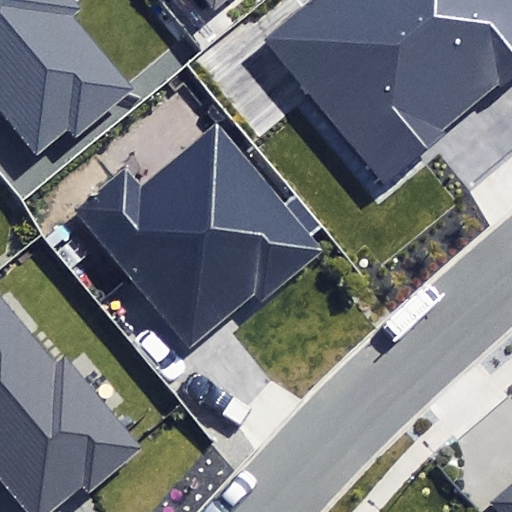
[(0,0),(0,111),(37,156),(69,130),(76,140),(135,91),(71,14),(80,7),(74,0),(0,0)]
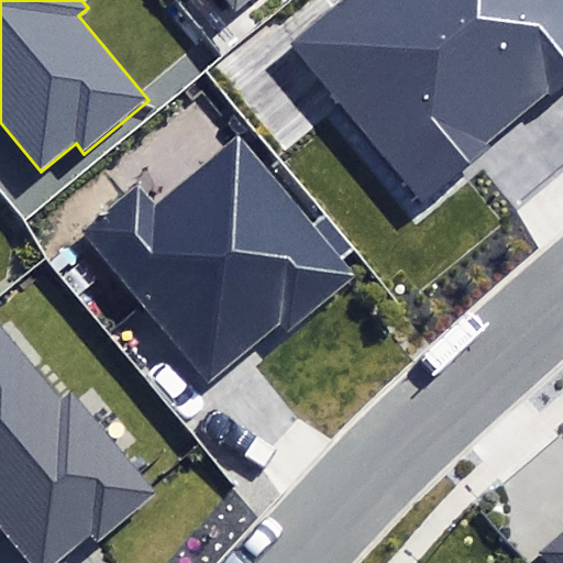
[(341,0),(289,44),(420,200),(519,118),(420,0),(341,0)]
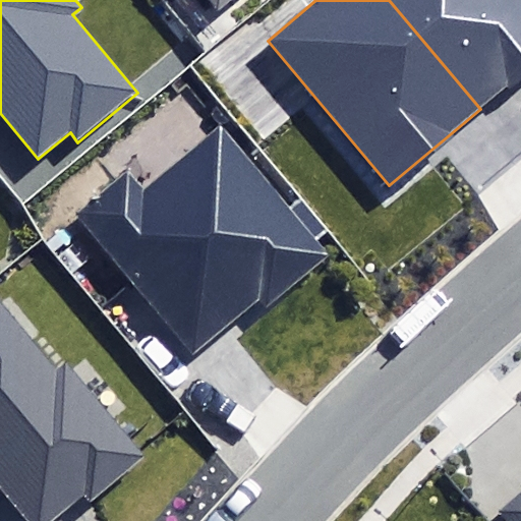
[(520,0),(389,0),(480,109),(520,74),(520,0)]
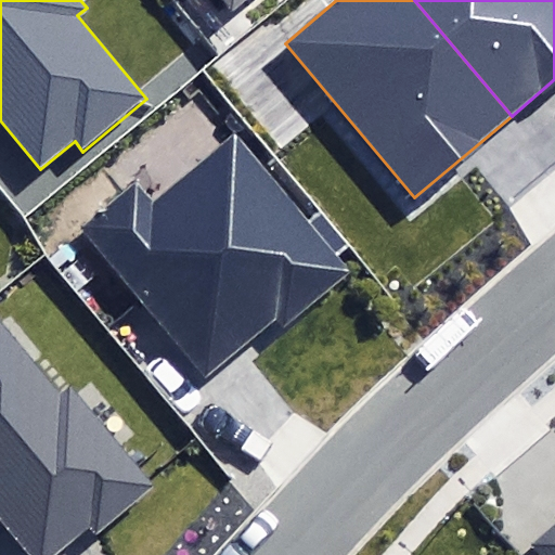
[(82,229),(203,375),(276,315),(285,326),(353,271),(237,130),(151,201),(138,184),(82,229)]
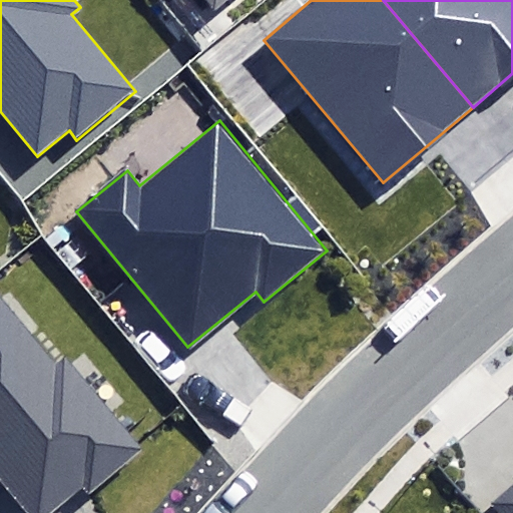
[(0,484),(24,512),(55,512),(84,489),(89,496),(142,451),(66,361),(56,369),(0,303),(0,484)]
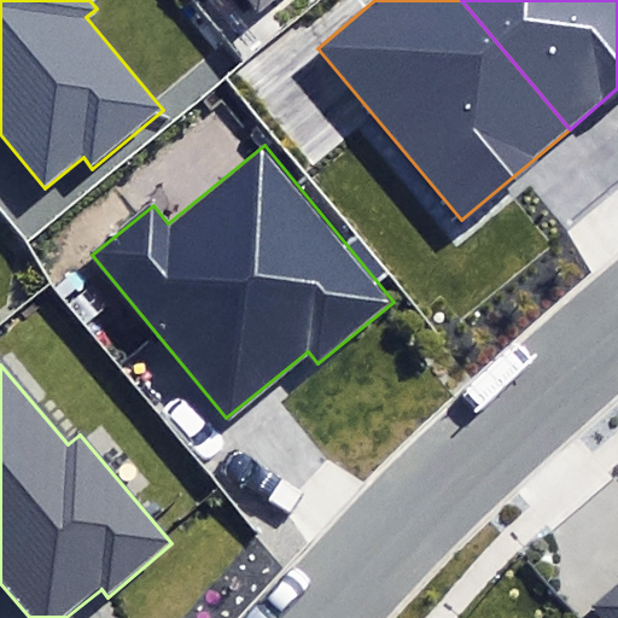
[(617,617),(617,586),(592,608),(599,617),(617,617)]
